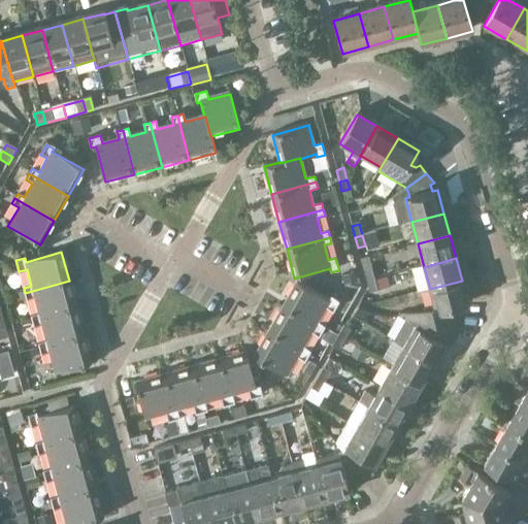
[(366,282),(374,280),(371,269),(363,271),(366,282)]
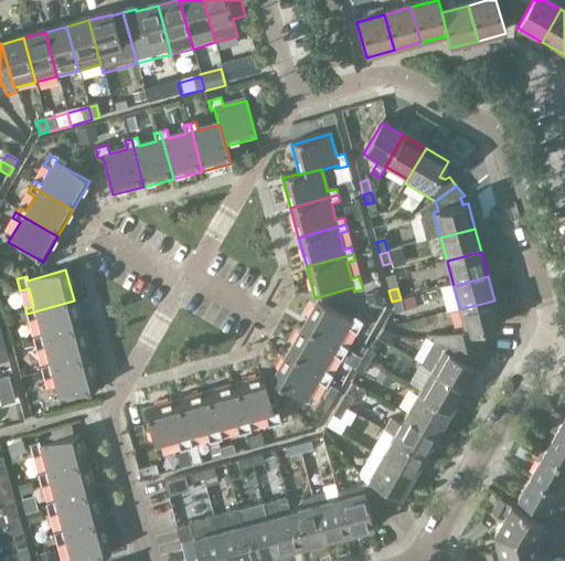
[(395,314),(404,311),(416,308),(413,296),(401,299),(392,302),(395,314)]
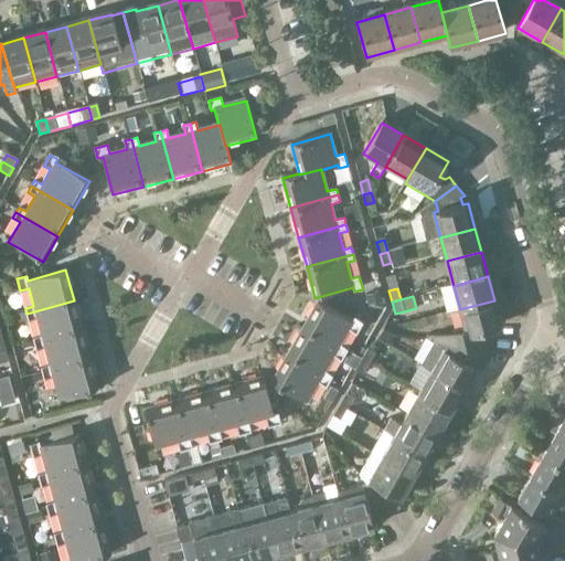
[(34,342),(82,330),(74,300),(27,314),(28,320),(36,318),(41,335),(33,338),(34,342)]
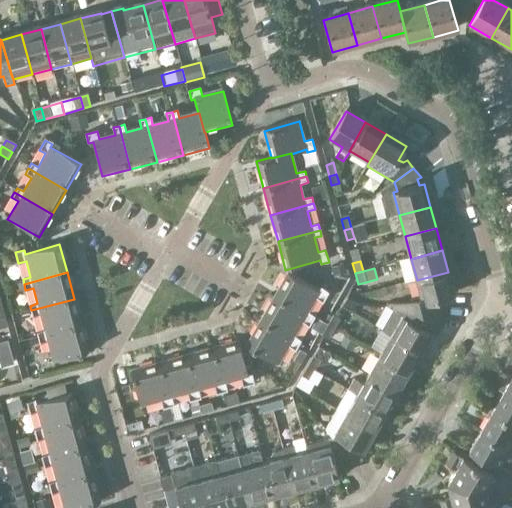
[(394,311),(441,317),(442,306),(438,306),(436,300),(454,295),(448,272),(417,280),(422,298),(392,305),(394,311)]
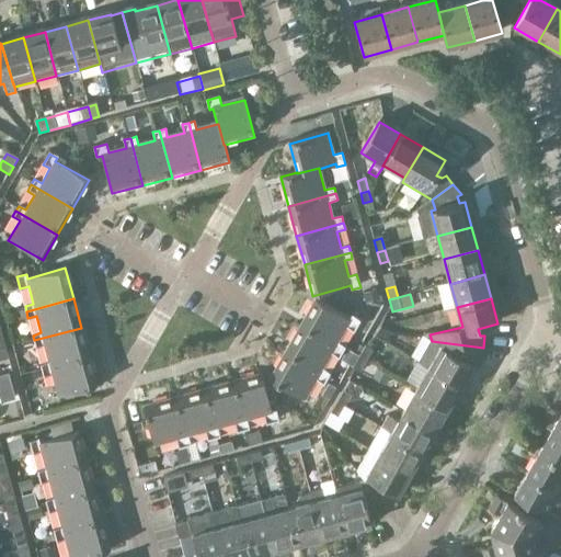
[(299,329),(341,352),(344,347),(336,342),(344,328),(353,332),(358,321),(351,317),(348,321),(315,302),(299,329)]
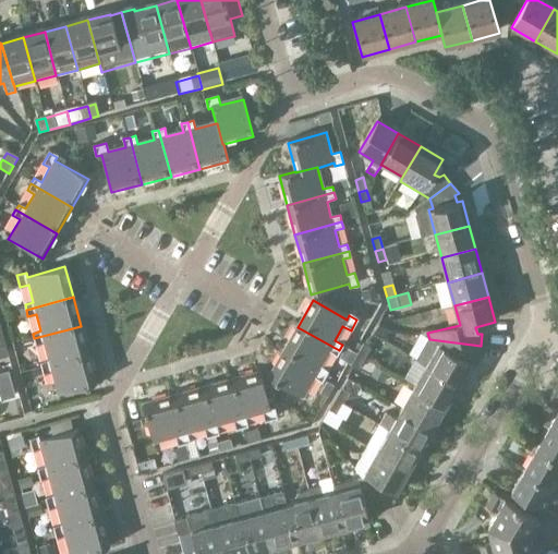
[(41,368),(88,354),(81,326),(34,338),(36,346),(44,344),(49,361),(40,363),(41,368)]
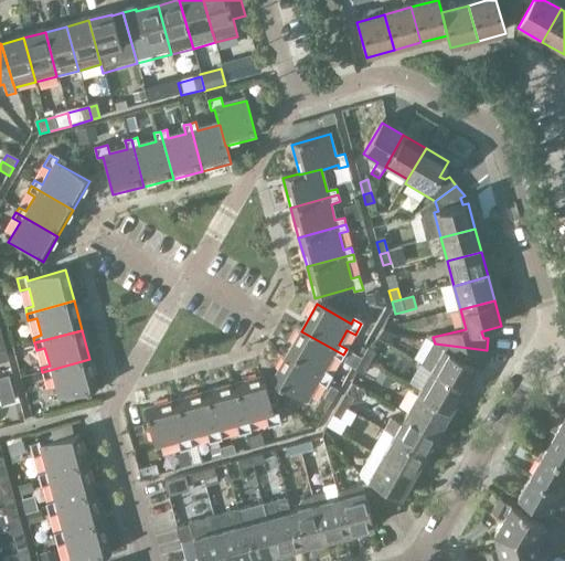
[(340,361),(343,355),(301,331),(286,358),(328,381),(331,377),(323,372),(332,357),(340,361)]
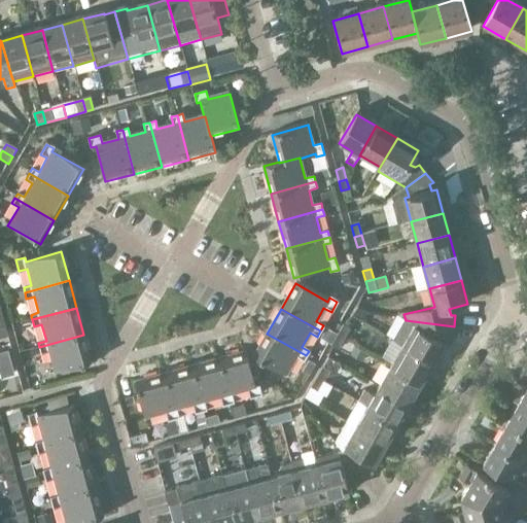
[(452,338),(454,326),(406,320),(393,342),(401,347),(432,364),(447,338),(452,338)]
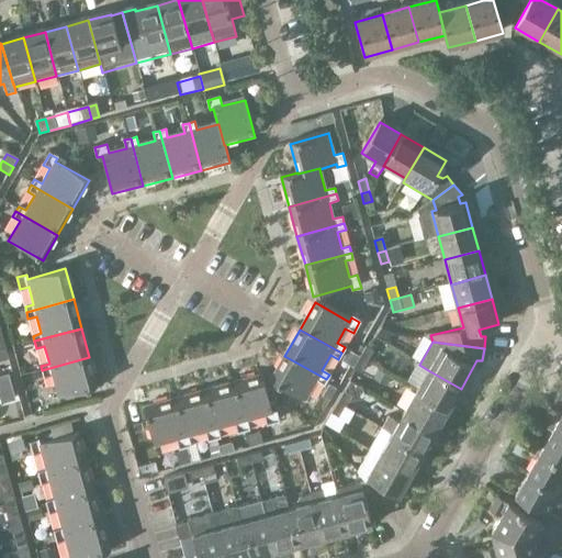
[(372,353),(367,349),(366,348),(359,359),(367,364),(372,353)]
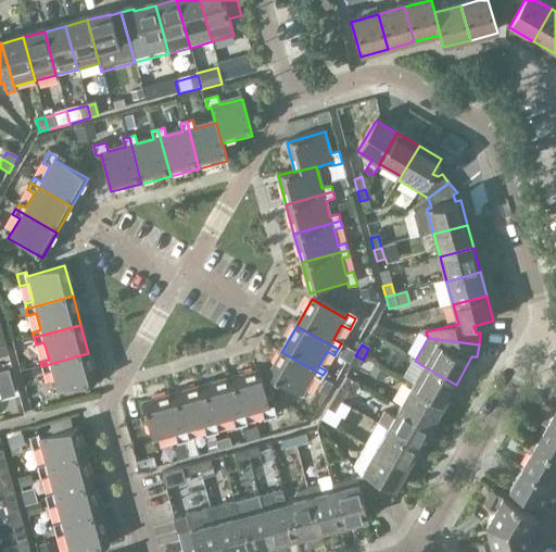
[(319,381),(323,375),(281,352),(267,377),(301,397),(312,377),(319,381)]
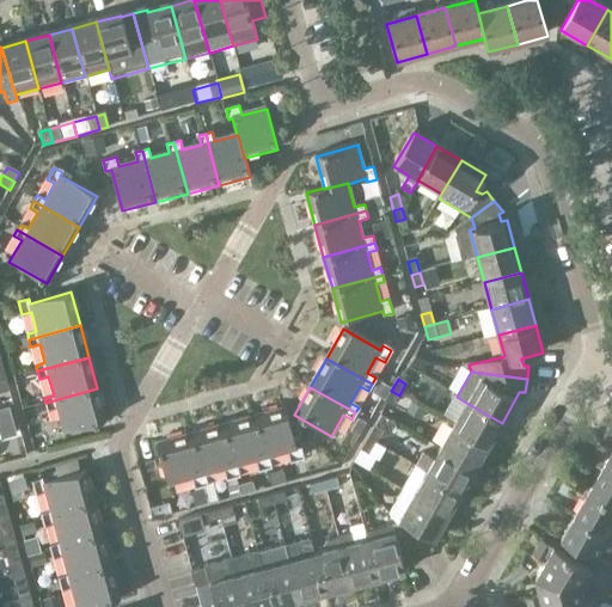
[(97,388),(46,403),(48,411),(57,409),(63,431),(105,421),(97,388)]
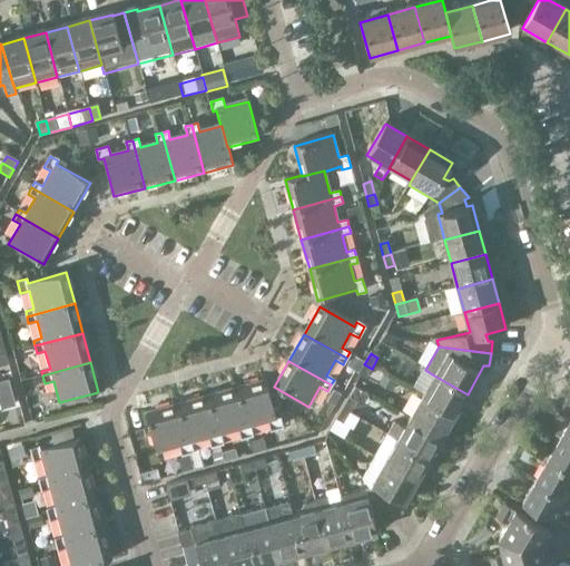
[(365,380),(372,369),(364,364),(357,376),(365,380)]
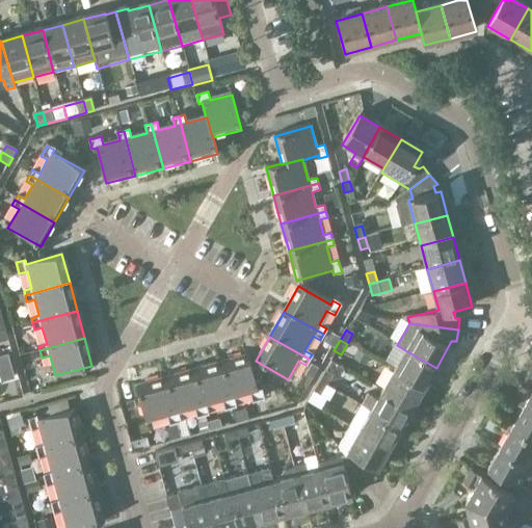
[(424,388),(436,368),(405,350),(394,371),(424,388)]
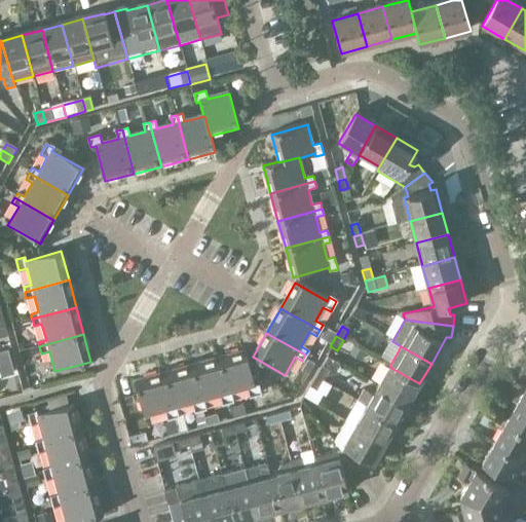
[(216,359),(228,404),(233,402),(230,394),(247,388),(250,398),(260,395),(258,386),(254,387),(245,351),(216,359)]
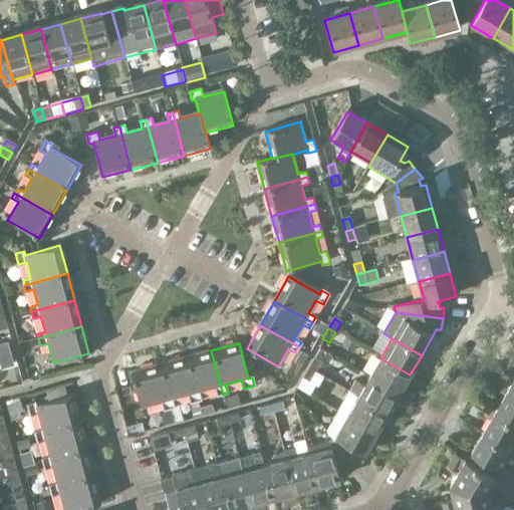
[(216,396),(223,395),(211,350),(184,358),(196,402),(202,400),(200,392),(214,388),(216,396)]
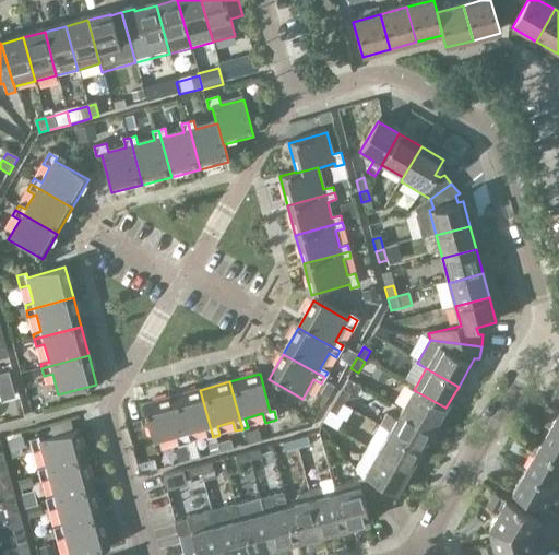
[(207,438),(213,437),(200,390),(170,398),(183,445),(190,444),(188,434),(204,429),(207,438)]
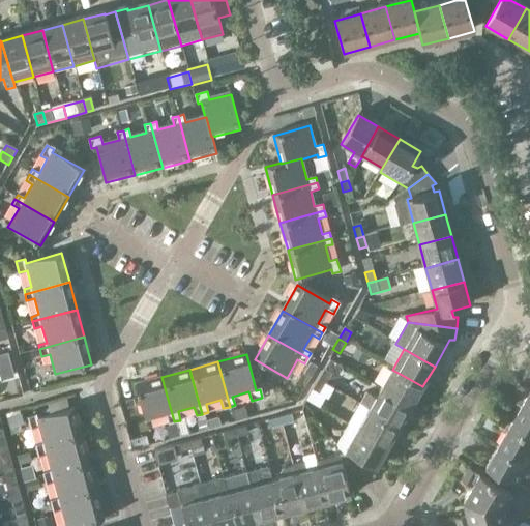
[(411,407),(422,386),(392,370),(381,389),(411,407)]
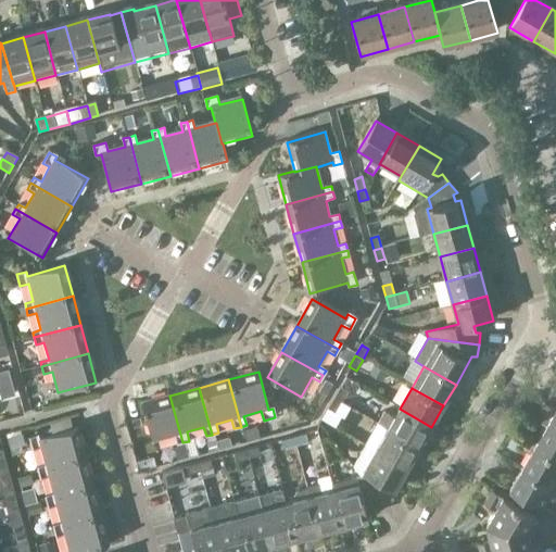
[(333,399),(341,404),(346,393),(339,390),(333,399)]
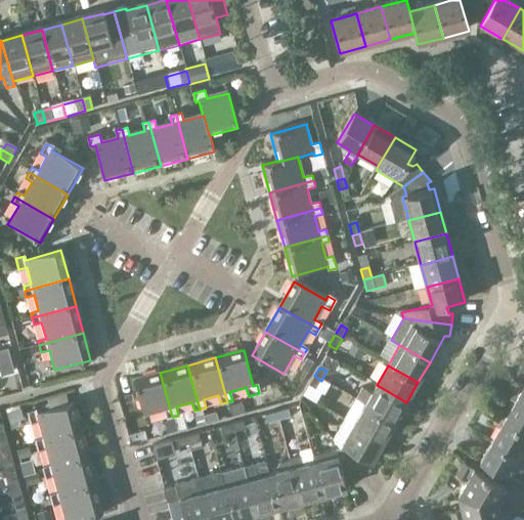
[(166,419),(172,417),(160,373),(133,380),(143,416),(164,409),(166,419)]
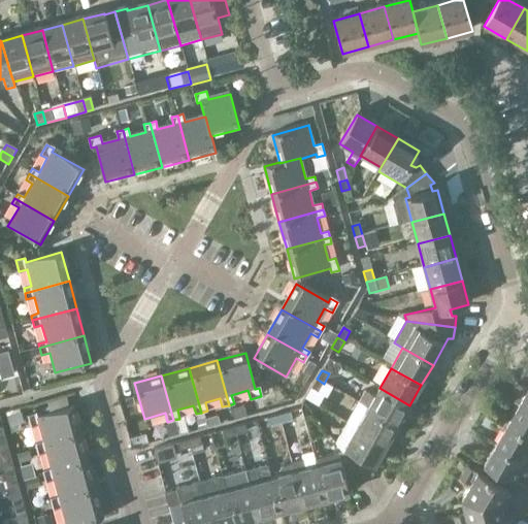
[(319,394),(324,384),(317,379),(311,390),(319,394)]
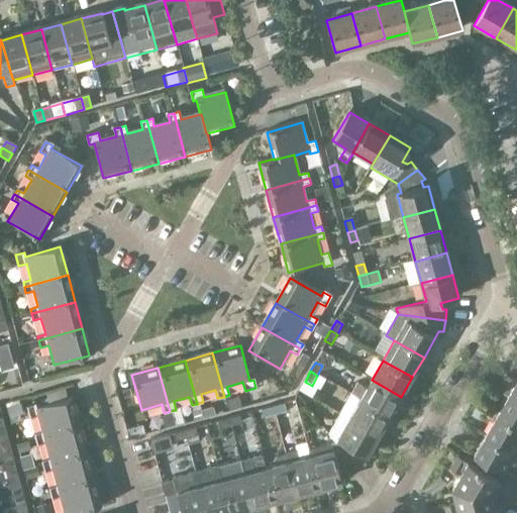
[(516,401),(516,380),(516,383),(506,377),(498,391),(508,397),(508,396),(516,401)]
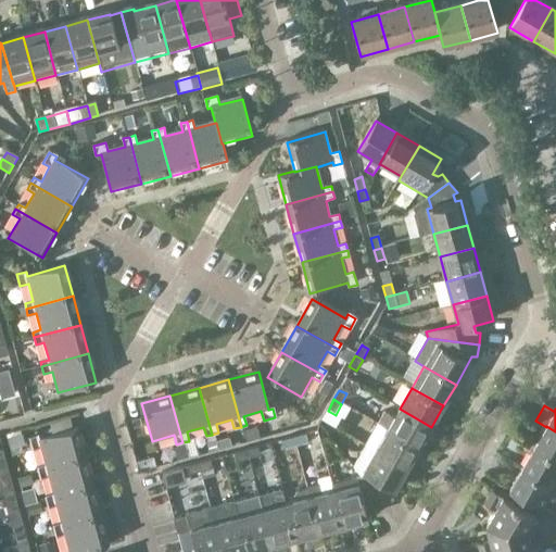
[(419,448),(431,427),(400,409),(394,418),(383,413),(377,424),(388,430),(419,448)]
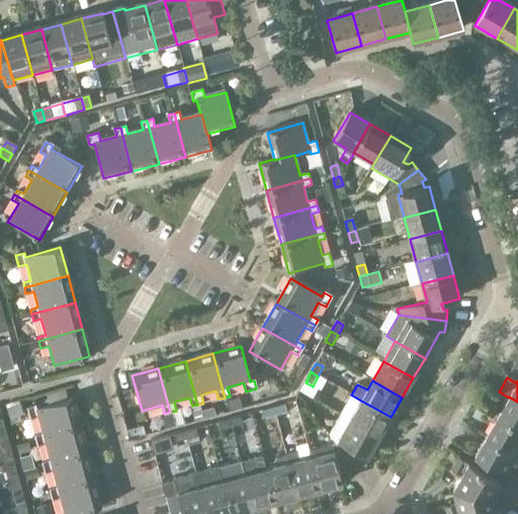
[(517,428),(517,402),(509,397),(509,398),(498,417),(517,428)]
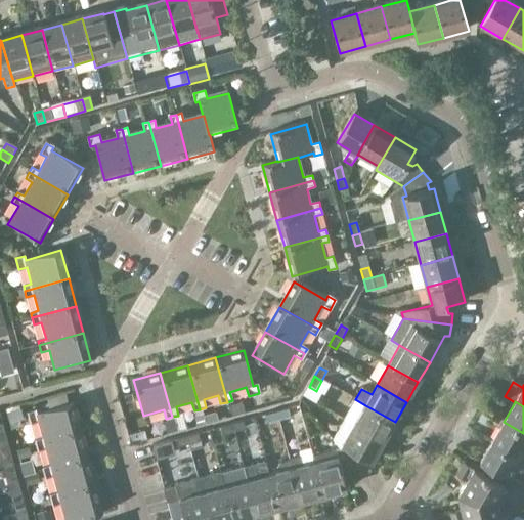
[(37,445),(80,433),(73,405),(38,415),(36,409),(28,412),(31,424),(38,422),(42,437),(35,439),(37,445)]
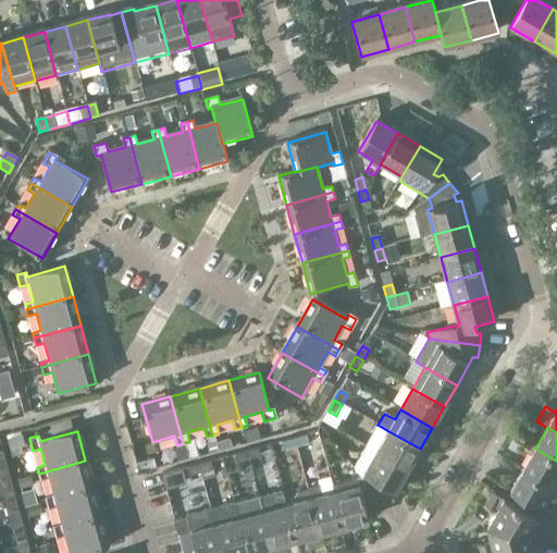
[(407,471),(420,449),(388,431),(375,453),(407,471)]
